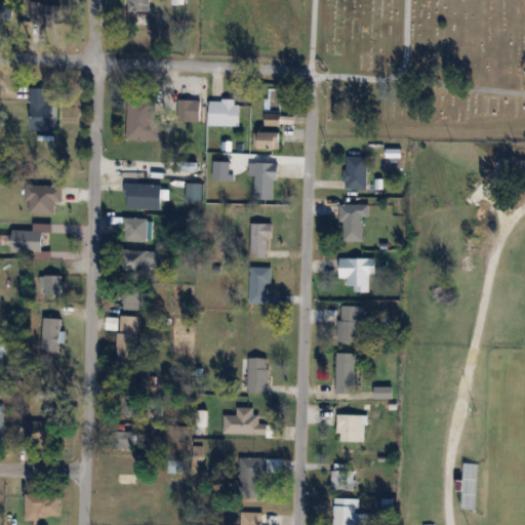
[(127,0),(127,11),(150,11),(150,0),(127,0)]
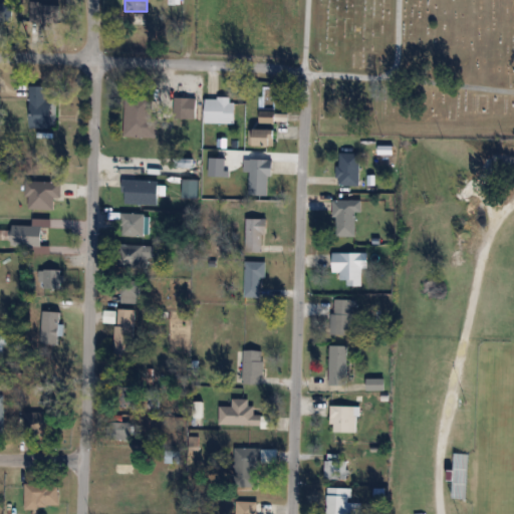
[(13,2),(0,2),(0,21),(13,22),(13,2)]
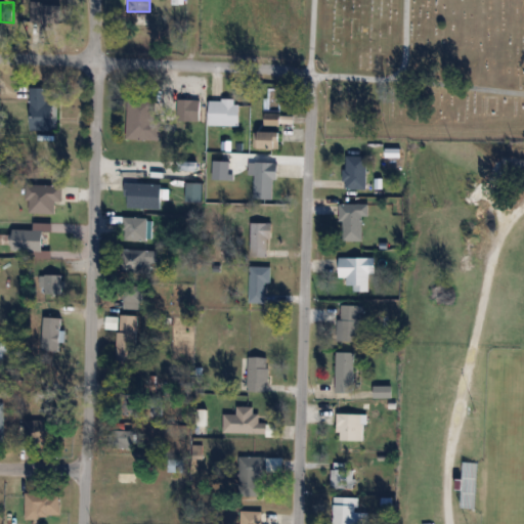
[(62,4),(33,3),(32,24),(61,25),(62,4)]
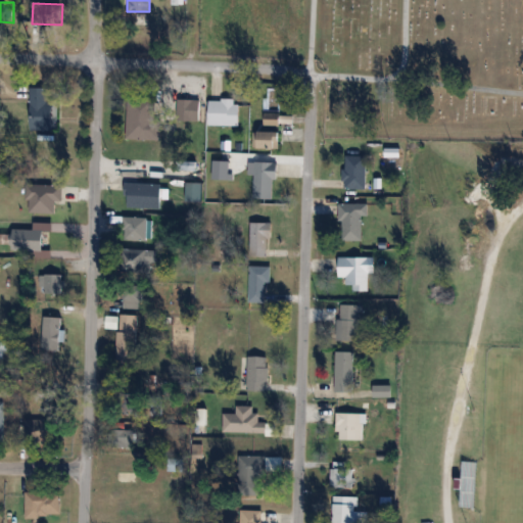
[(25,82),(25,125),(49,126),(49,83),(25,82)]
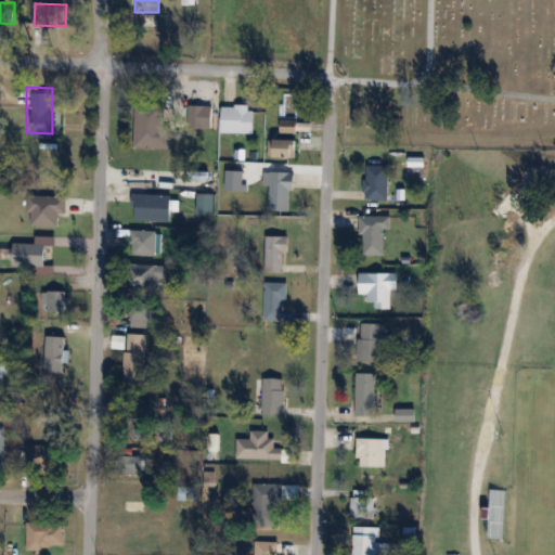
[(171,149),(171,127),(166,127),(166,104),(137,104),(136,147),(171,149)]
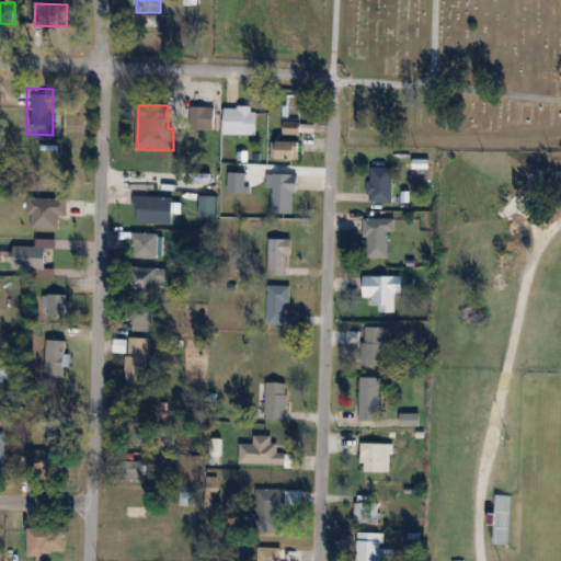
[(216,107),(193,107),(193,130),(216,130),(216,107)]
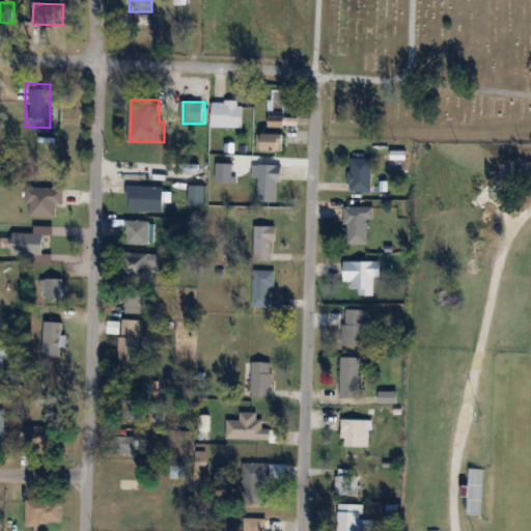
[(213,128),(244,128),(244,102),(213,102),(213,128)]
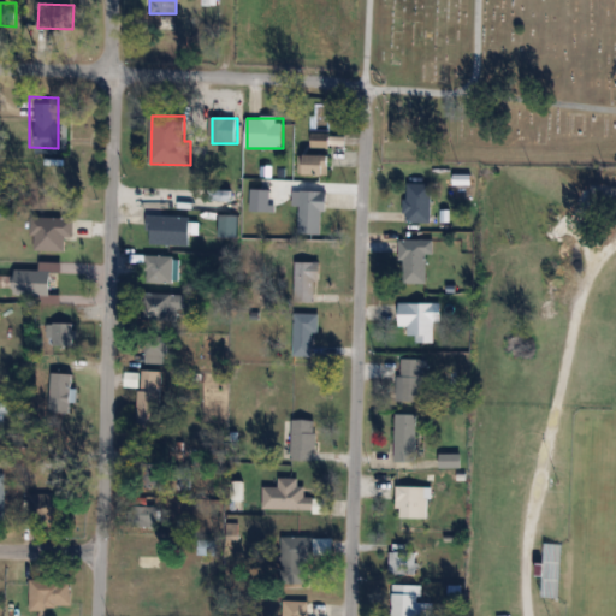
[(313,149),(332,149),(332,134),(313,134),(313,149)]
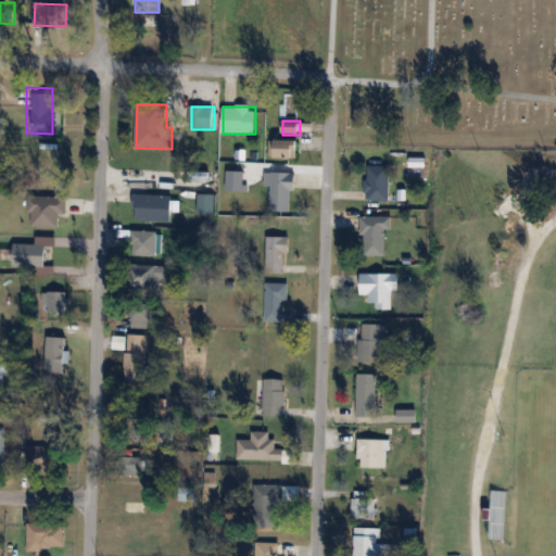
[(300,158),(300,140),(270,140),(270,158),(300,158)]
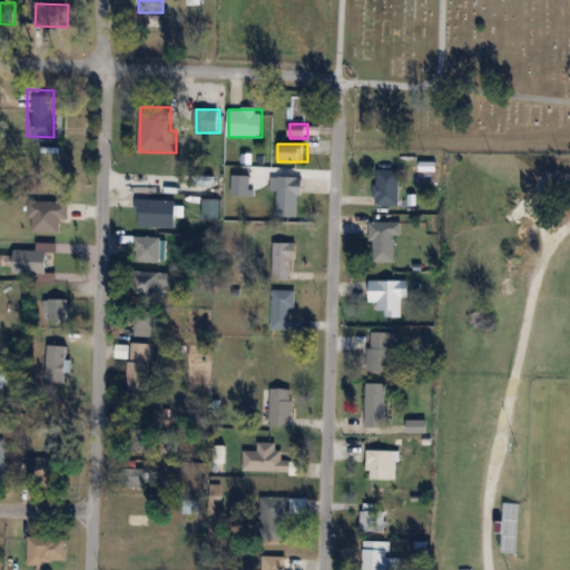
[(400,206),(400,170),(375,170),(375,206),(400,206)]
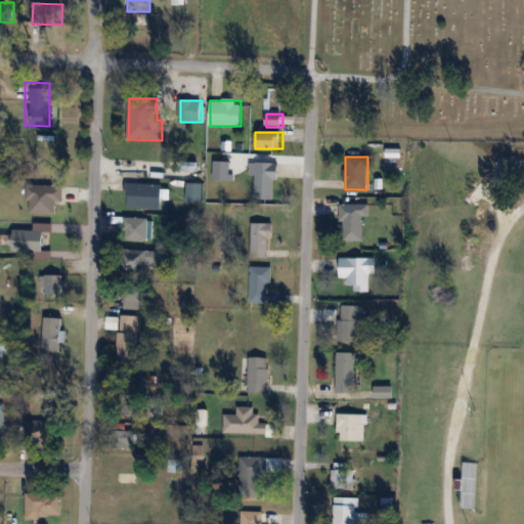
[(255,199),(274,199),(274,179),(278,179),(278,162),(255,162),(255,199)]
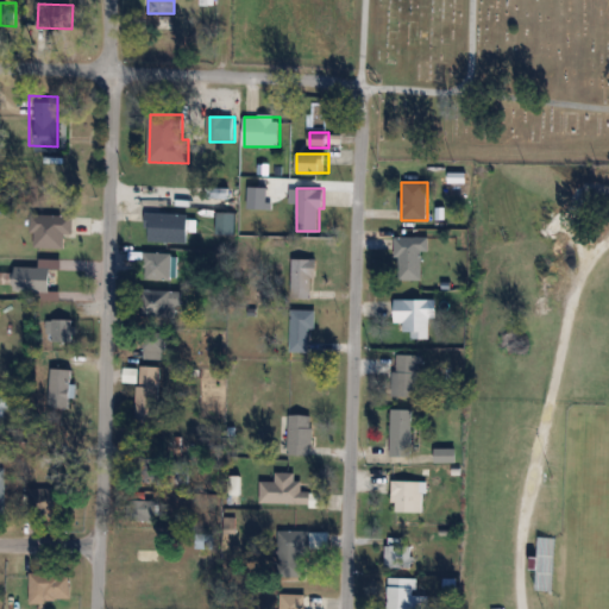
[(24,225),(25,190),(69,193),(68,231),(58,231),(58,244),(29,243),(30,225),(24,225)]
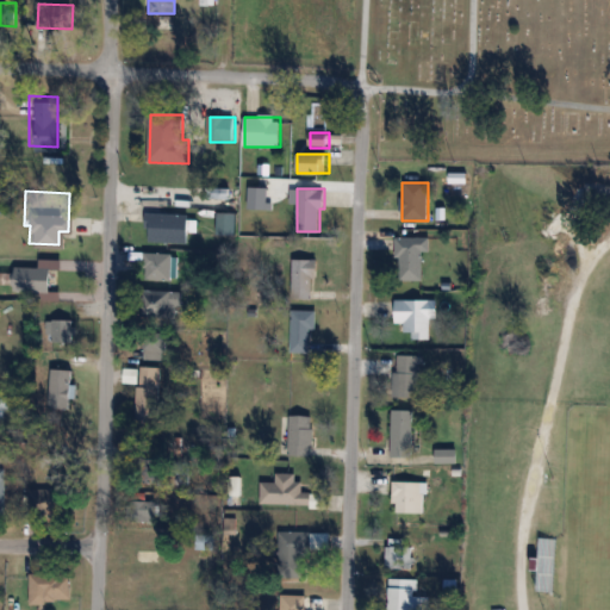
[(148,243),(190,243),(190,213),(148,213),(148,243)]
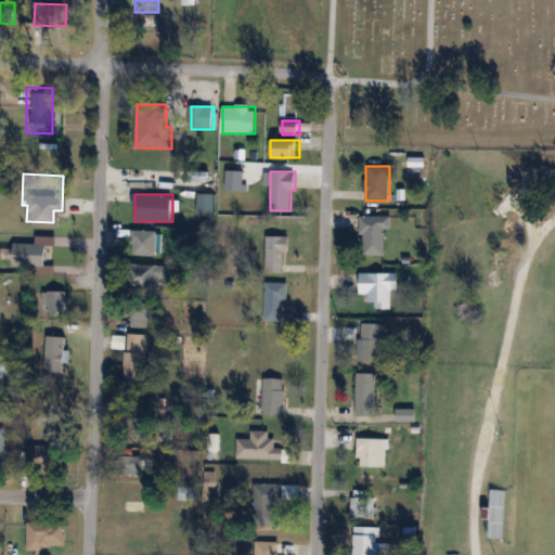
[(386,229),(391,229),(391,216),(361,216),(361,255),(386,255),(386,229)]
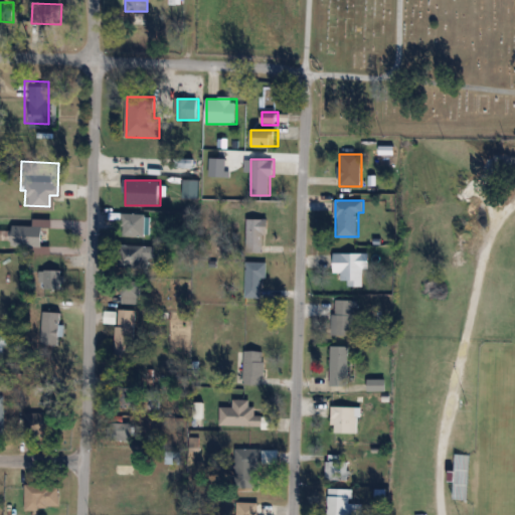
[(124,237),(147,237),(147,214),(124,214),(124,237)]
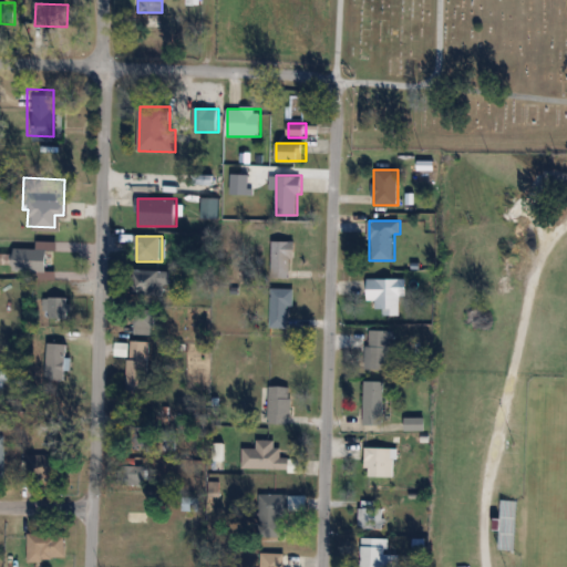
[(271,277),(295,277),(295,240),(271,240),(271,277)]
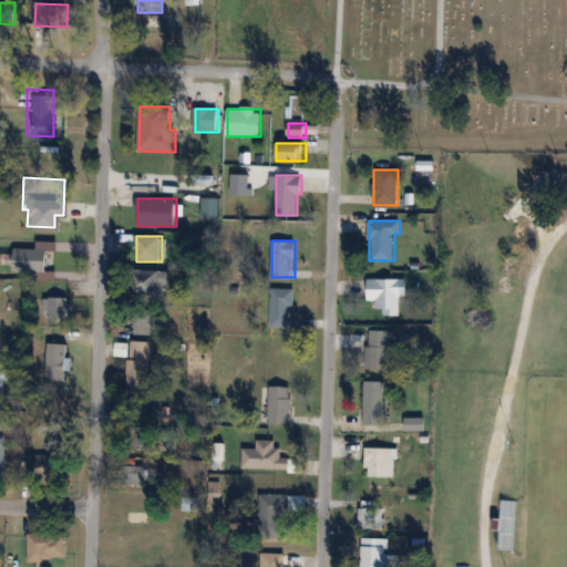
[(9,243),(42,245),(41,267),(8,266),(9,243)]
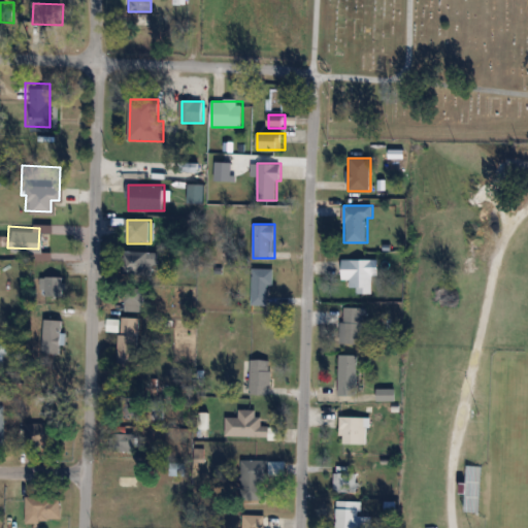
[(158,253),(127,253),(127,274),(158,274),(158,253)]
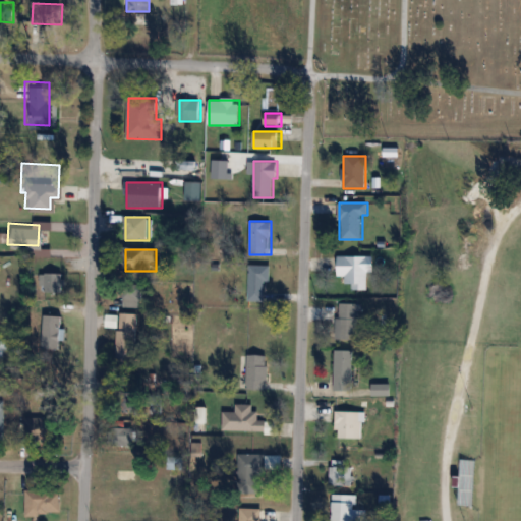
[(367,272),(373,272),(373,255),(338,255),(338,284),(351,284),(351,290),(367,290),(367,272)]
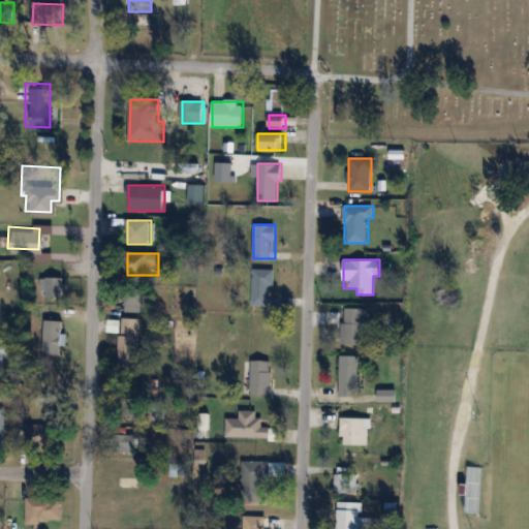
[(269,285),(275,285),(275,269),(252,269),(252,306),(269,306),(269,285)]
